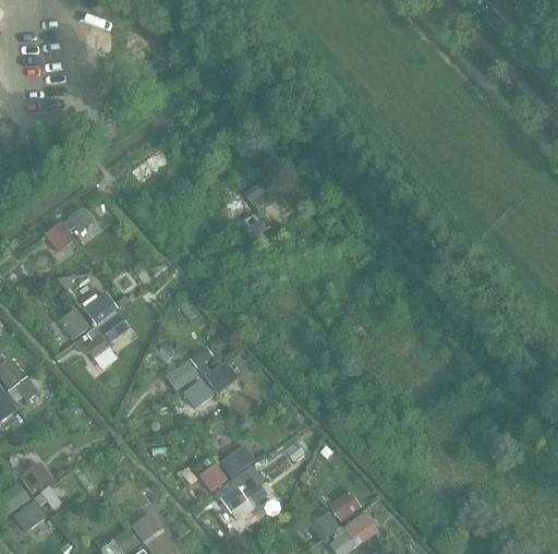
[(94,220),(84,207),(83,206),(68,217),(69,218),(63,221),(68,228),(73,224),(79,231),(94,220)]
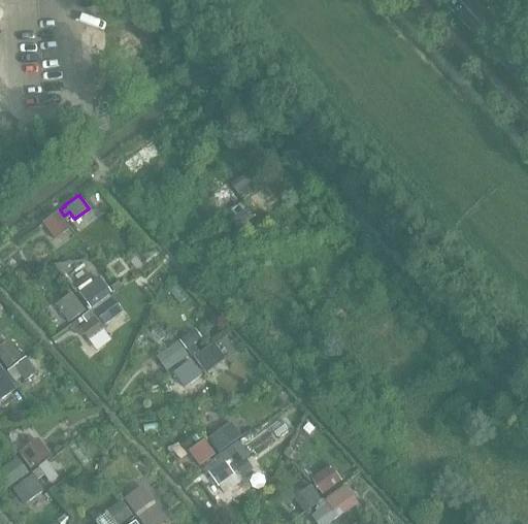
[(71,225),(60,210),(59,208),(42,221),(55,237),(71,225)]
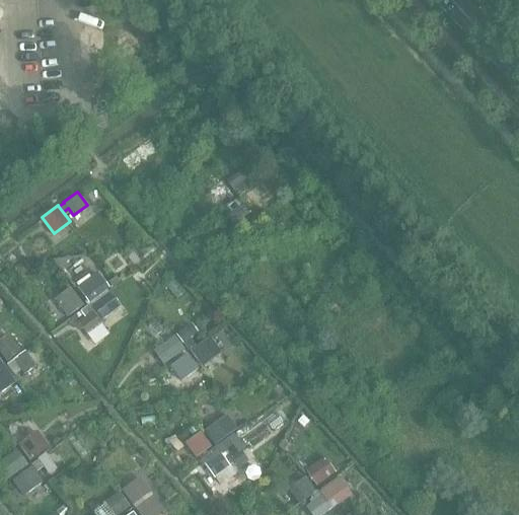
[(89,301),(109,286),(98,271),(78,285),(89,301)]
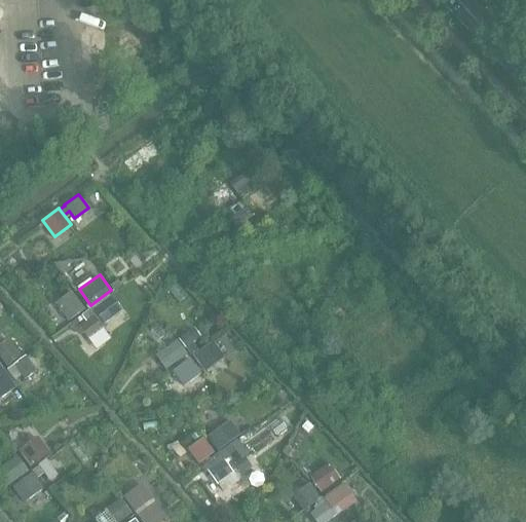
[(114,289),(121,284),(118,278),(111,284),(114,289)]
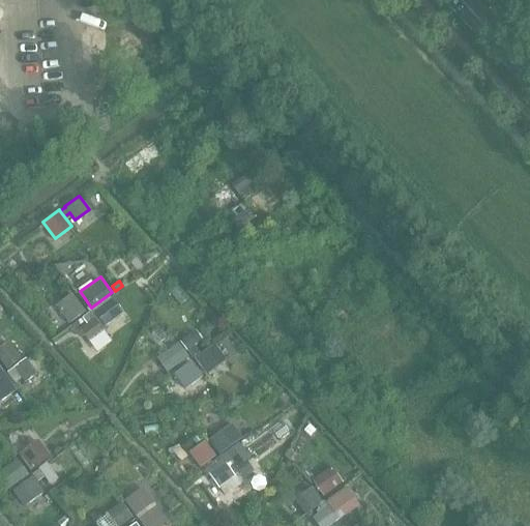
[(69,322),(86,310),(72,291),(56,303),(69,322)]
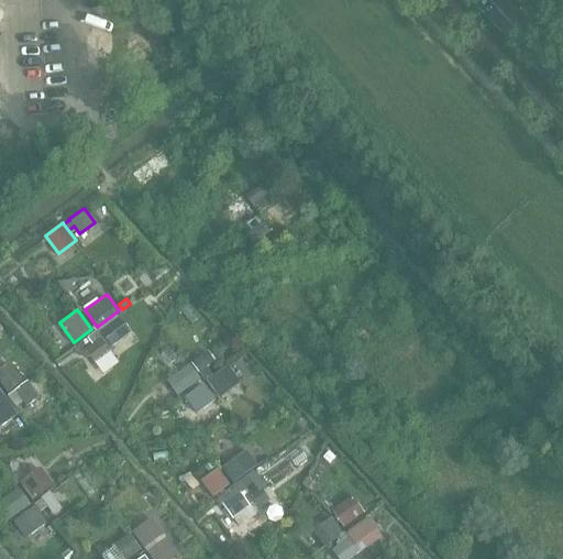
[(119,314),(99,329),(112,346),(131,330),(119,314)]
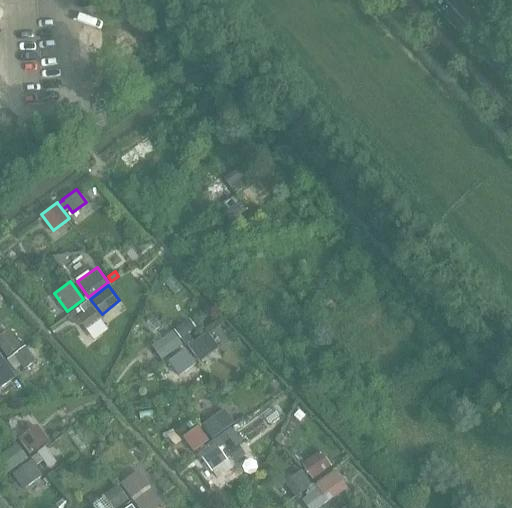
[(86,300),(79,305),(84,312),(77,316),(83,324),(97,314),(90,306),(91,305),(86,300)]
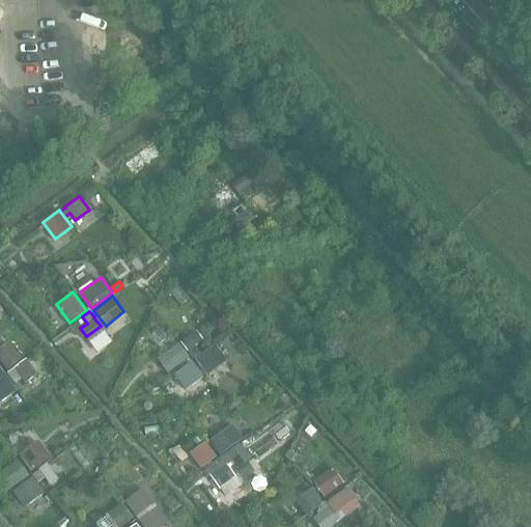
[(186,350),(191,357),(194,355),(199,351),(196,347),(194,343),(200,338),(196,331),(180,341),(186,349),(186,350)]
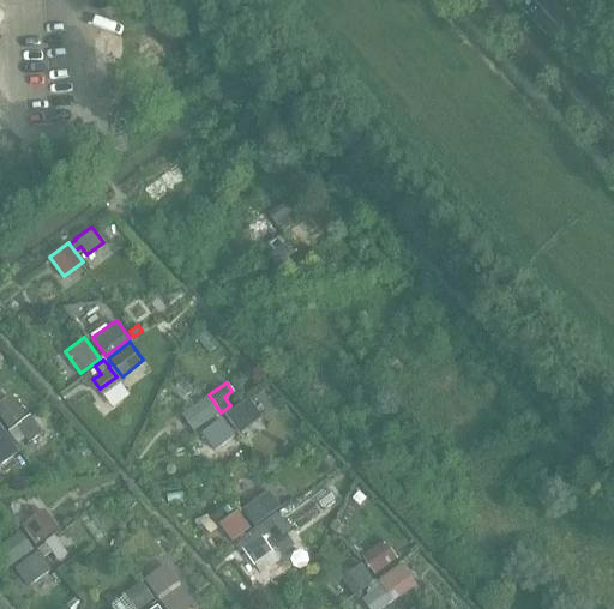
[(0,399),(0,414),(8,426),(25,412),(10,392),(0,399)]
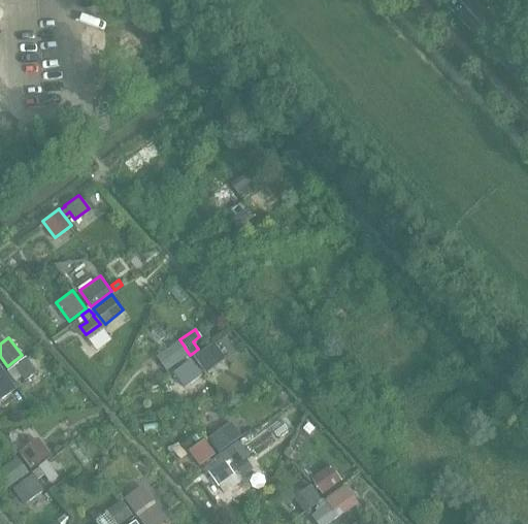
[(177,338),(156,354),(167,369),(189,354),(177,338)]
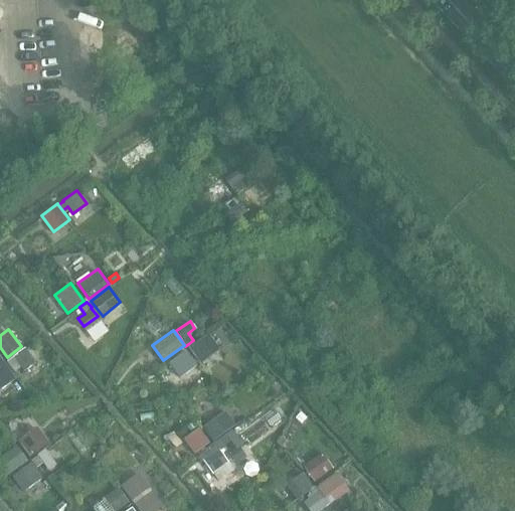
[(208,333),(190,346),(201,360),(218,347),(208,333)]
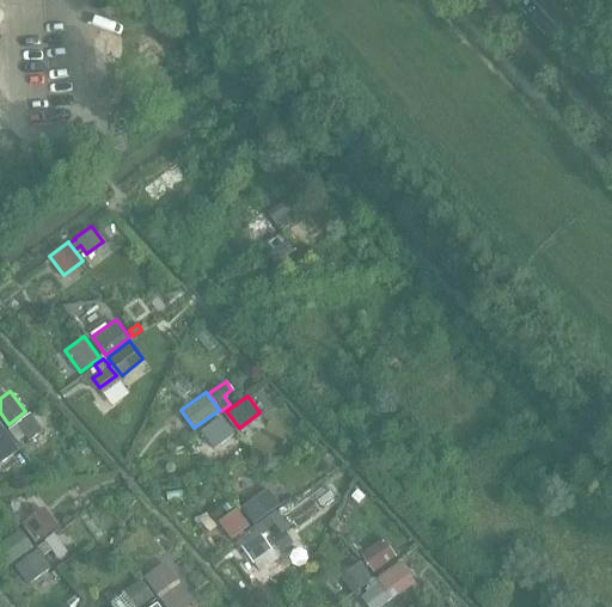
[(14,421),(6,428),(8,431),(12,436),(14,434),(22,429),(28,437),(40,429),(28,412),(14,421)]
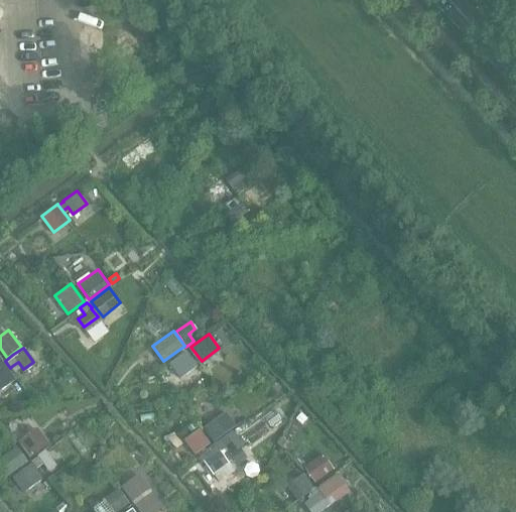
[(186,349),(170,361),(181,377),(198,365),(186,349)]
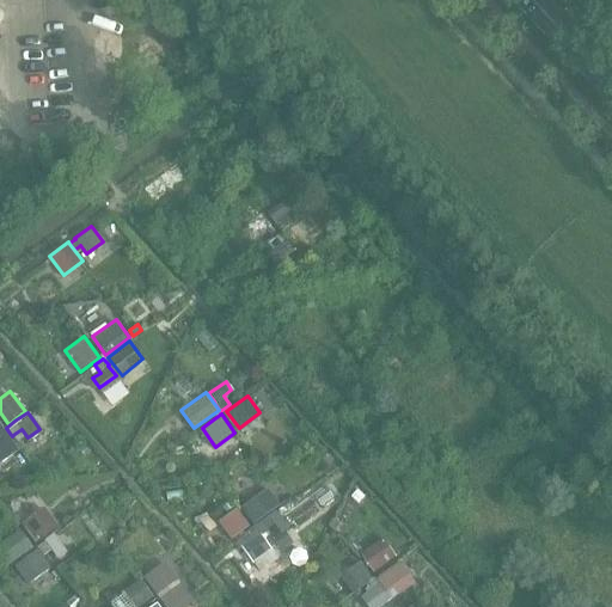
[(0,421),(0,460),(19,447),(7,431),(0,421)]
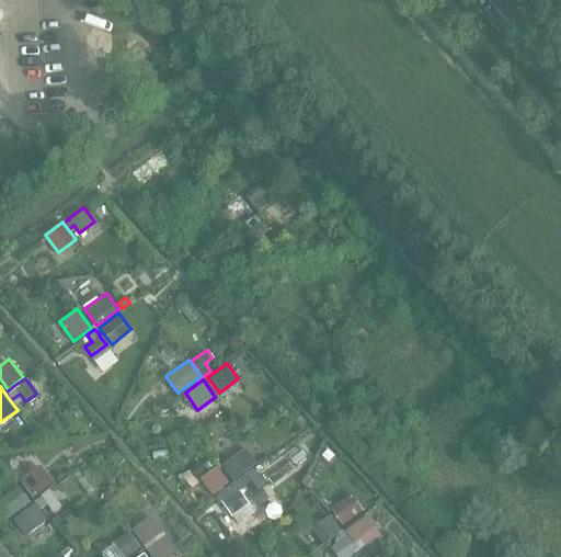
[(232,479),(258,462),(245,446),(221,464),(232,479)]
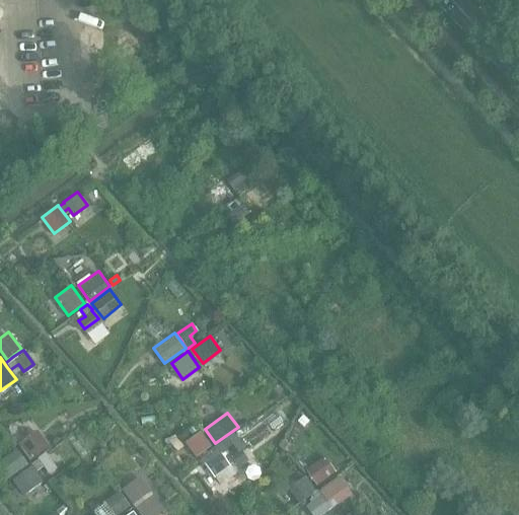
[(31,459),(51,445),(38,428),(18,442),(31,459)]
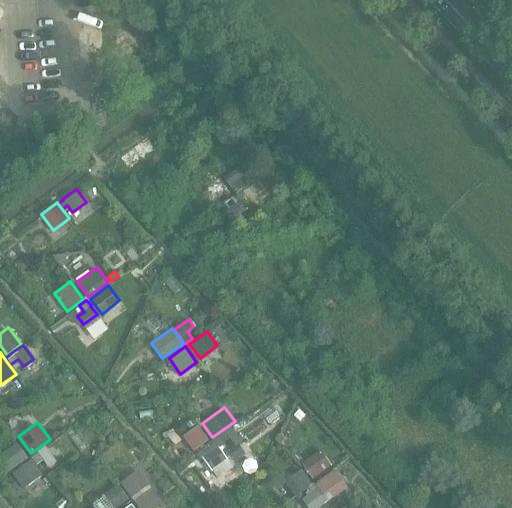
[(197,425),(183,435),(194,449),(208,439),(197,425)]
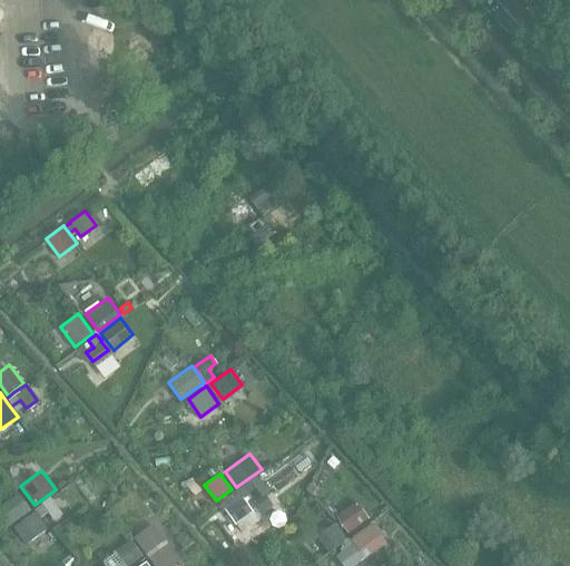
[(271,491),(258,476),(257,474),(243,484),(244,485),(249,493),(256,501),(266,494),(271,491)]
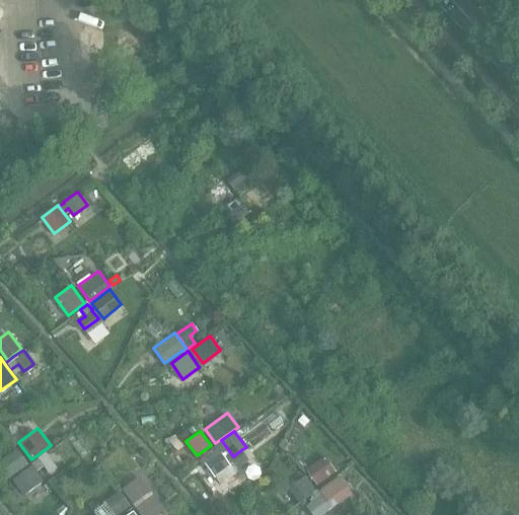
[(215,446),(208,451),(212,457),(221,451),(222,452),(227,448),(222,441),(215,446)]
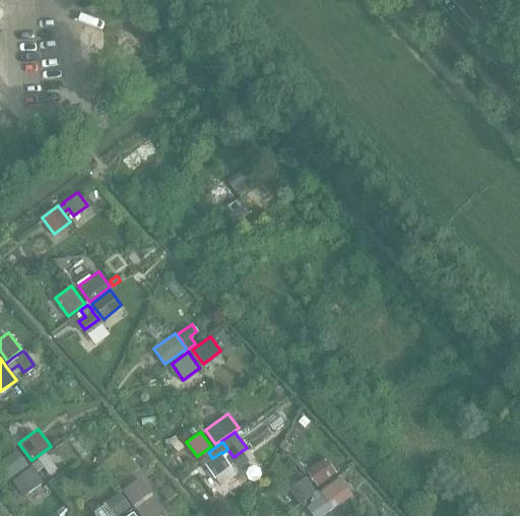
[(16,448),(0,459),(0,469),(6,478),(27,464),(16,448)]
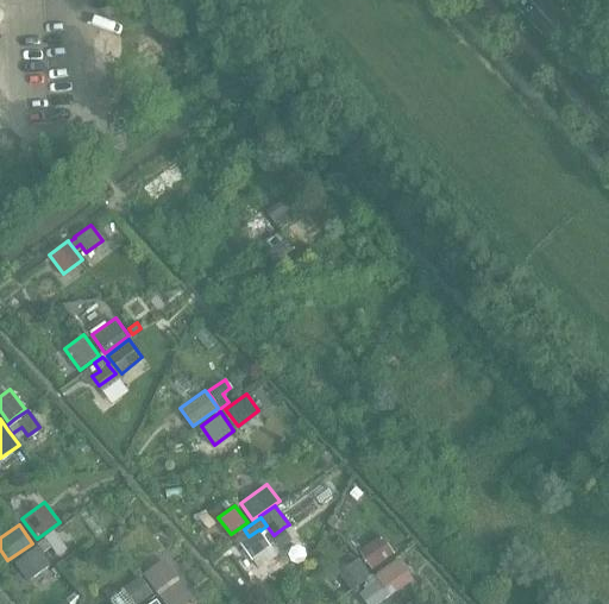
[(284,527),(274,535),(281,546),(292,538),(284,527)]
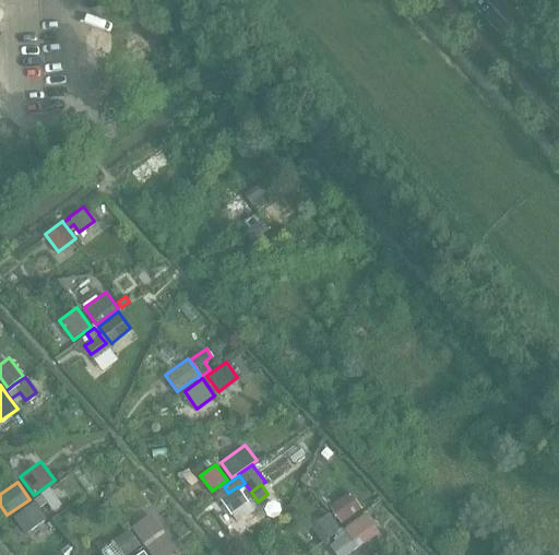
[(238,486),(228,493),(222,498),(232,512),(249,500),(239,487),(238,486)]
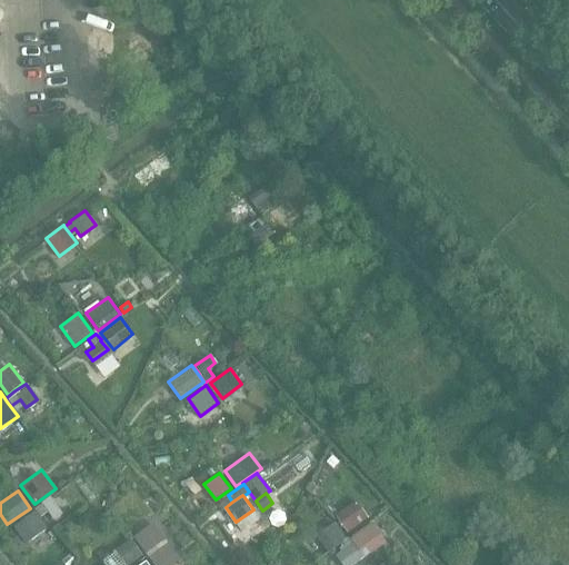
[(33,508),(39,516),(47,511),(53,517),(59,513),(48,497),(41,503),(33,508)]
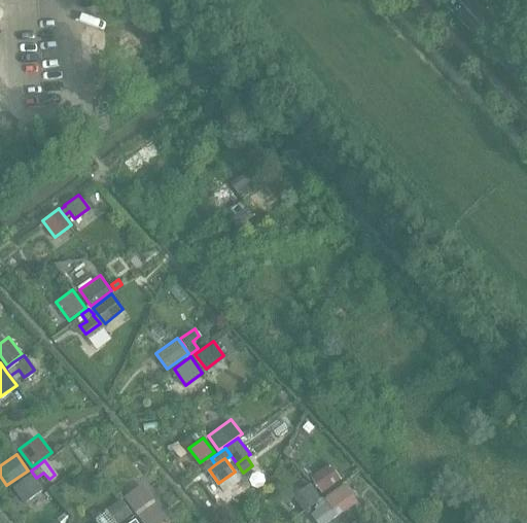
[(310,476),(322,492),(342,478),(330,461),(310,476)]
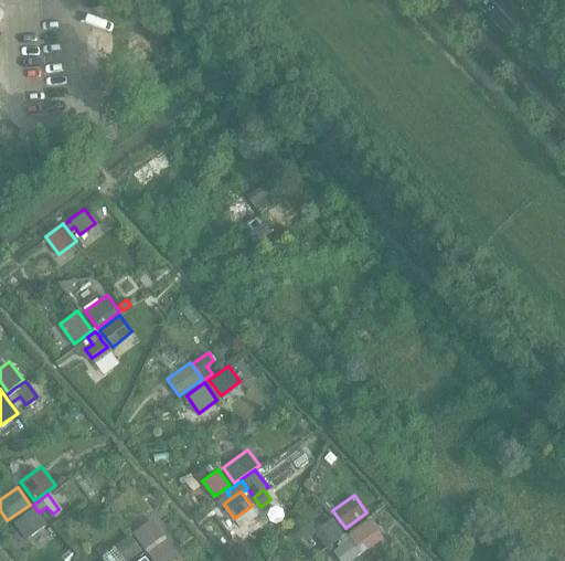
[(27,538),(46,524),(34,507),(13,521),(27,538)]
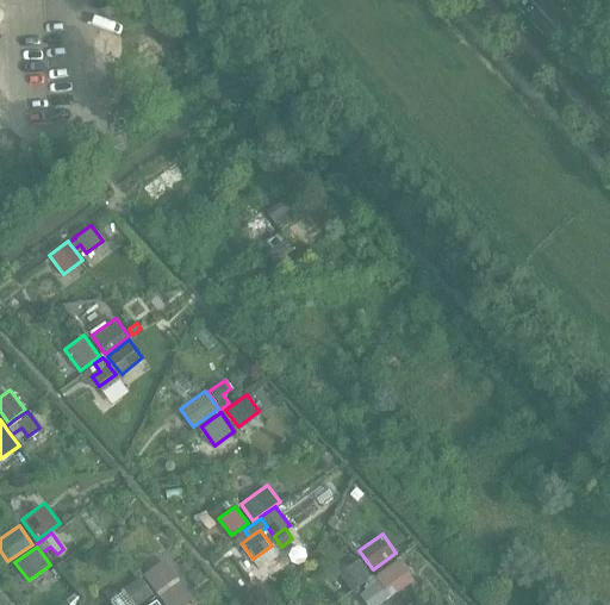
[(338,571),(352,590),(353,590),(365,580),(372,575),(372,574),(359,556),(338,571)]
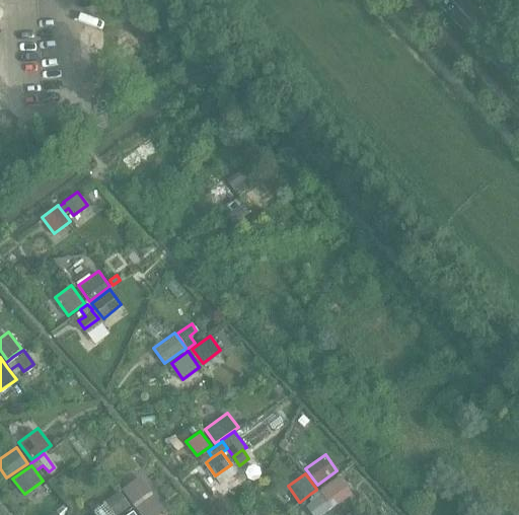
[(133,504),(151,490),(140,474),(122,488),(133,504)]
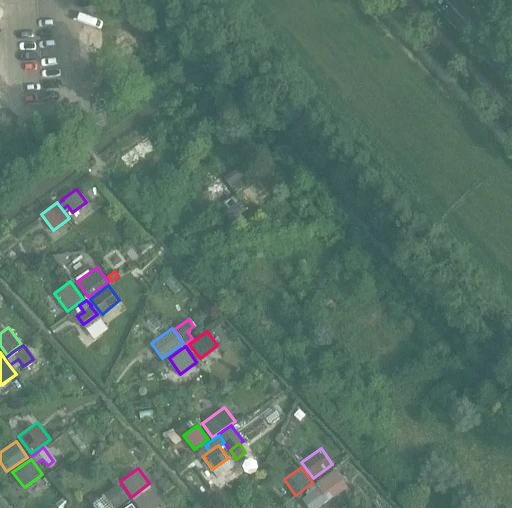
[(315,483),(327,500),(347,486),(335,468),(315,483)]
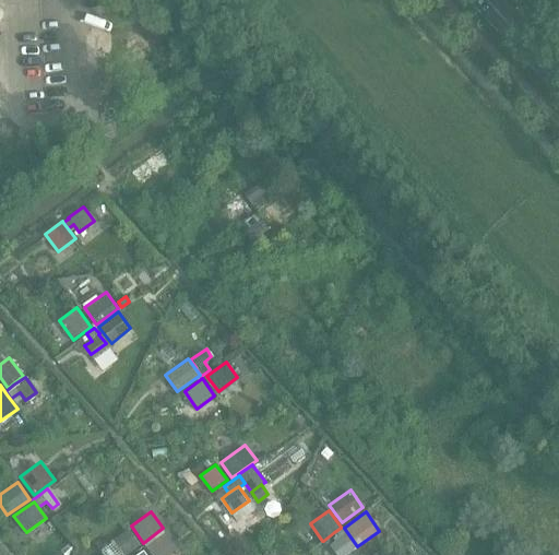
[(344,554),(357,546),(344,528),(343,526),(341,527),(341,528),(334,532),(336,535),(333,536),(335,541),(330,544),(336,554),(344,554)]
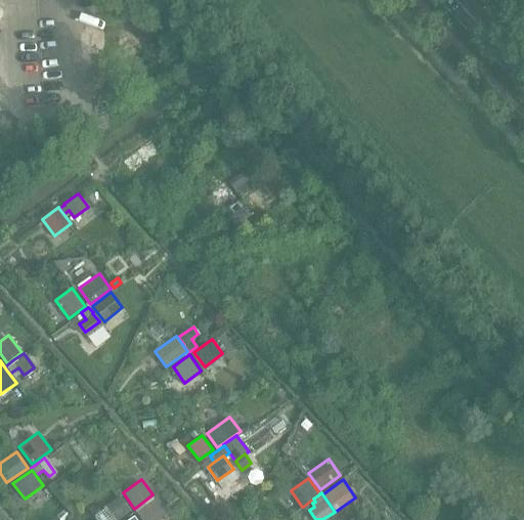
[(117,519),(132,510),(120,493),(105,505),(117,519)]
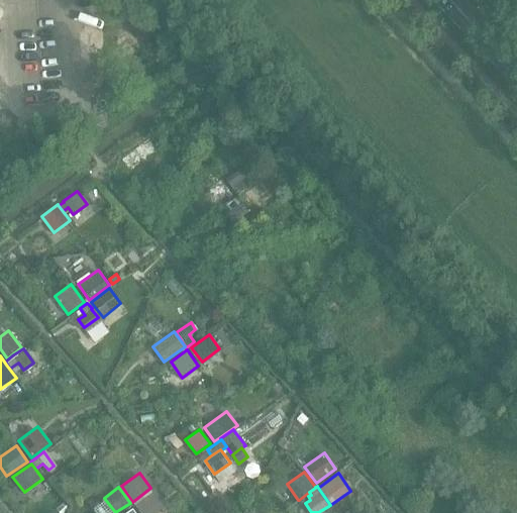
[(140,512),(154,512),(165,506),(153,491),(134,505),(140,512)]
